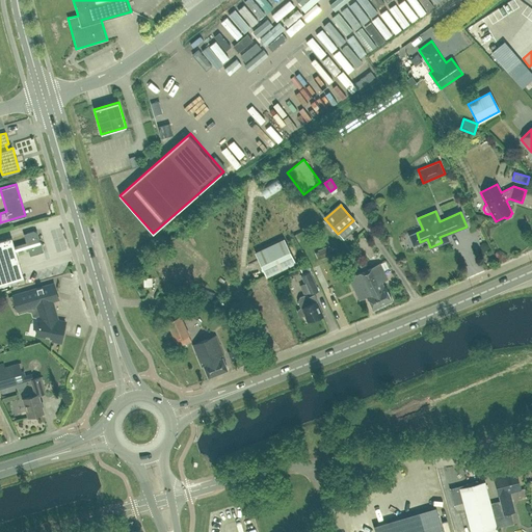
[(43,251),(36,230),(23,234),(26,242),(14,246),(11,238),(0,240),(0,285),(24,277),(16,250),(27,247),(30,256),(43,251)]
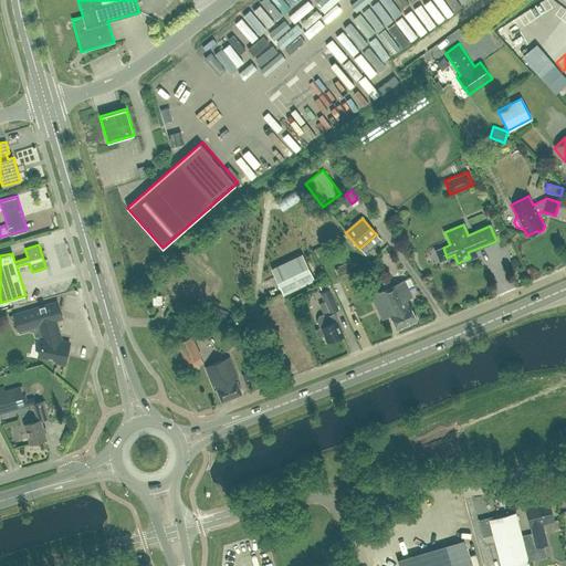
[(302,254),(272,269),(284,295),(315,281),(302,254)]
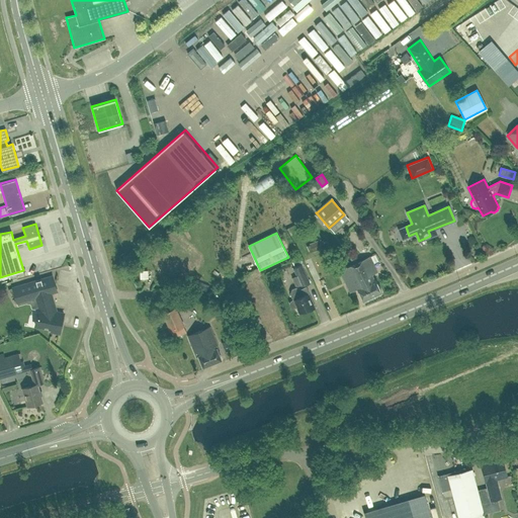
[(171,245),(162,251),(168,261),(178,254),(171,245)]
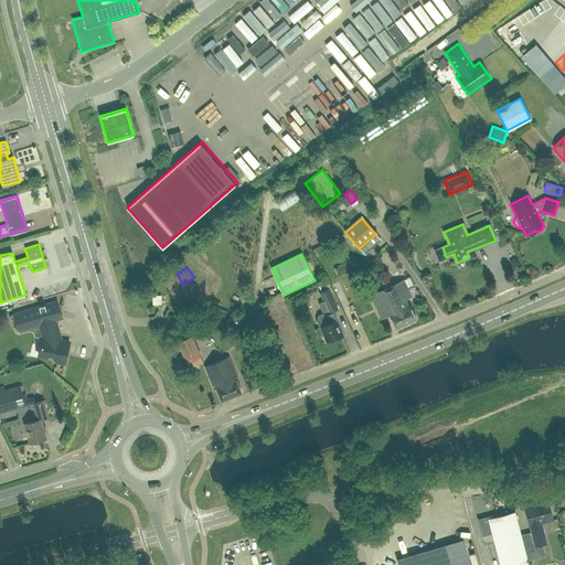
[(170,277),(149,290),(160,307),(181,295),(170,277)]
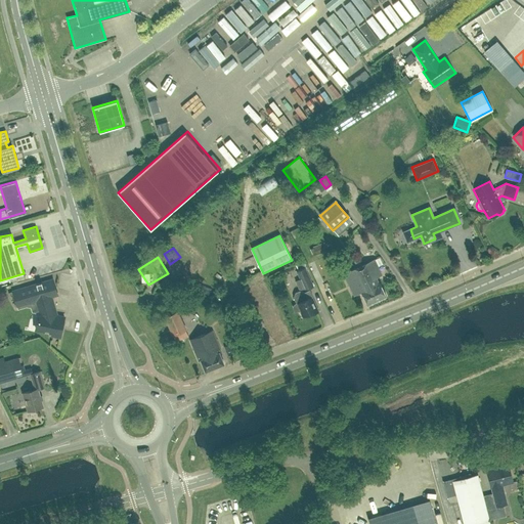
[(360,266),(377,301),(386,296),(379,282),(378,282),(375,277),(378,276),(370,261),(360,266)]
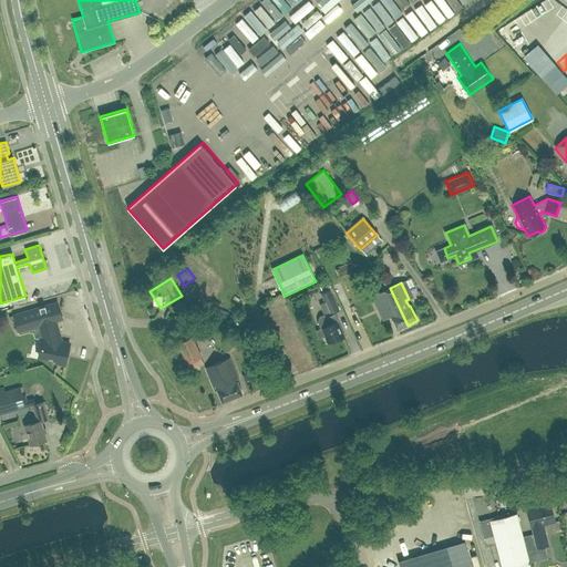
[(390,288),(379,292),(389,316),(390,316),(398,330),(408,326),(390,288)]
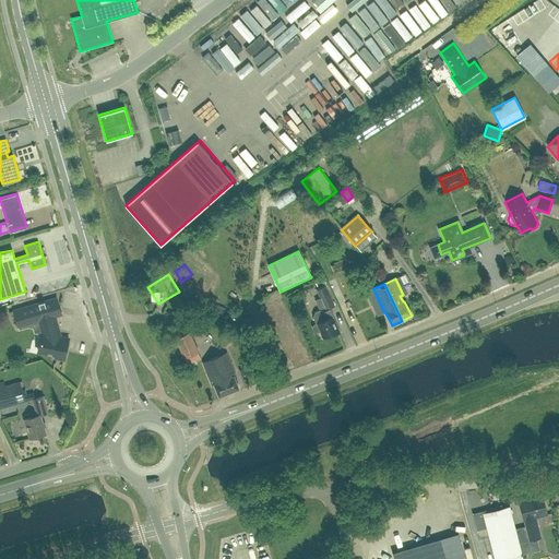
[(334,304),(326,285),(317,289),(320,298),(316,300),(319,309),(323,307),(324,308),(334,304)]
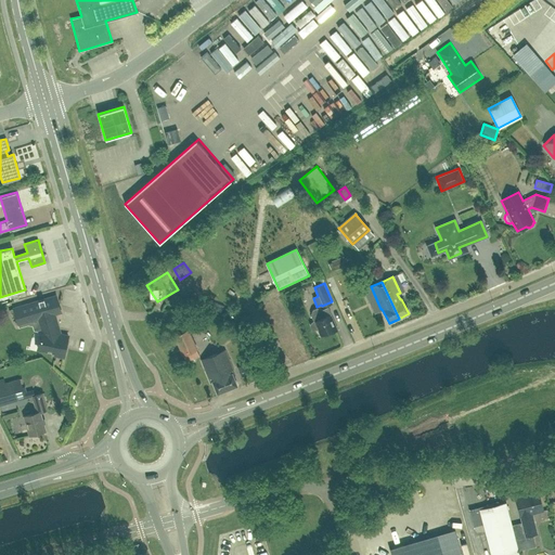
[(61,312),(55,297),(14,309),(20,325),(38,320),(41,332),(38,349),(55,352),(54,356),(63,358),(67,335),(66,337),(60,335),(53,314),(61,312)]
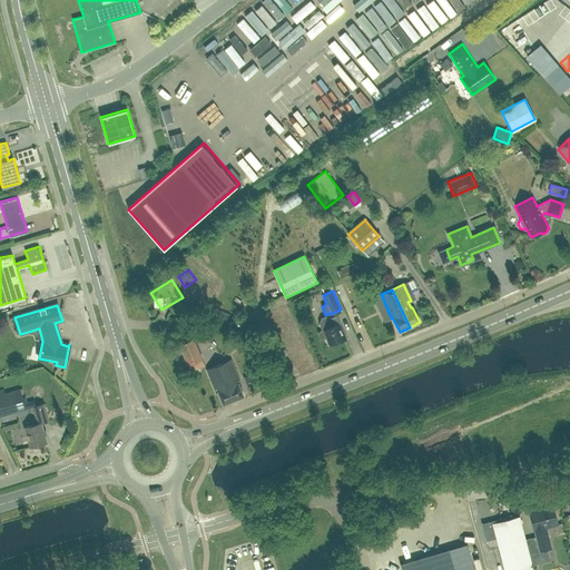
[(340,322),(336,315),(331,318),(325,316),(321,318),(318,323),(322,330),(320,331),(317,333),(320,338),(323,338),(327,337),(330,344),(338,341),(338,342),(344,340),(337,323),(340,322)]
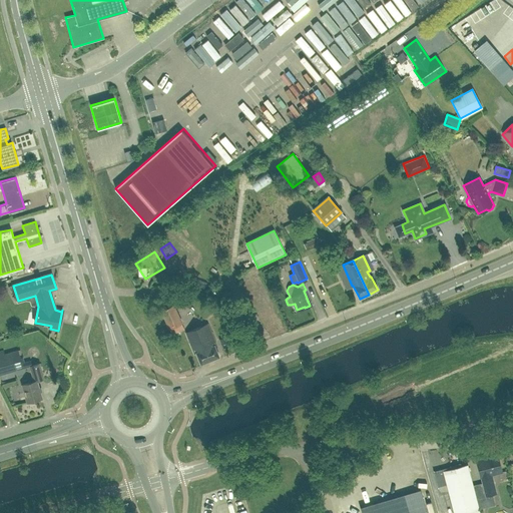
[(184,329),(171,300),(158,305),(171,335),(184,329)]
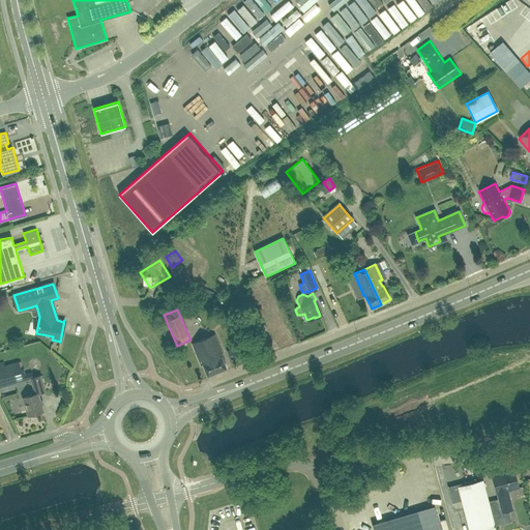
[(226,369),(222,356),(224,356),(214,334),(192,344),(201,365),(203,364),(207,376),(226,369)]
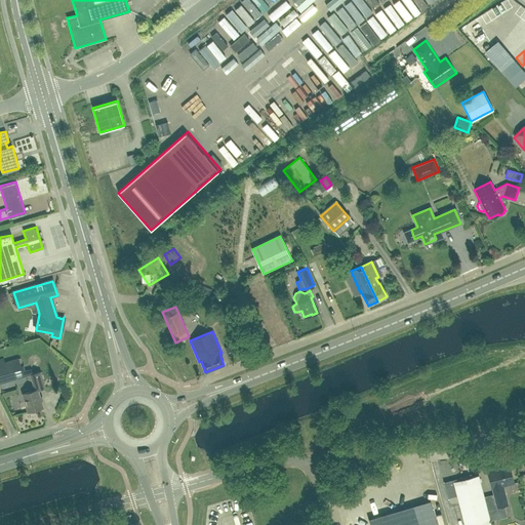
[(0,359),(0,384),(24,376),(18,358),(5,362),(4,358),(0,359)]
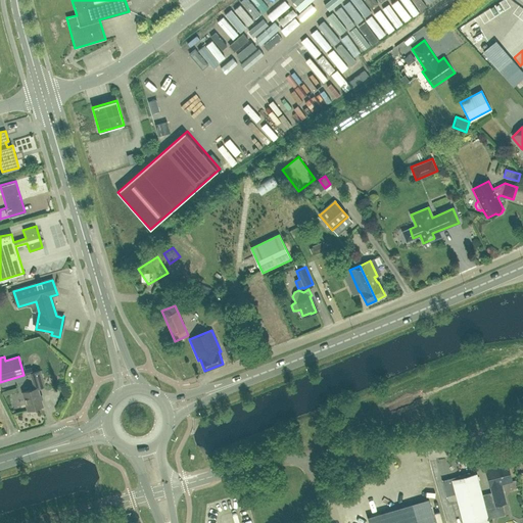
[(45,385),(41,370),(30,373),(34,389),(22,392),(28,410),(42,406),(37,388),(45,385)]
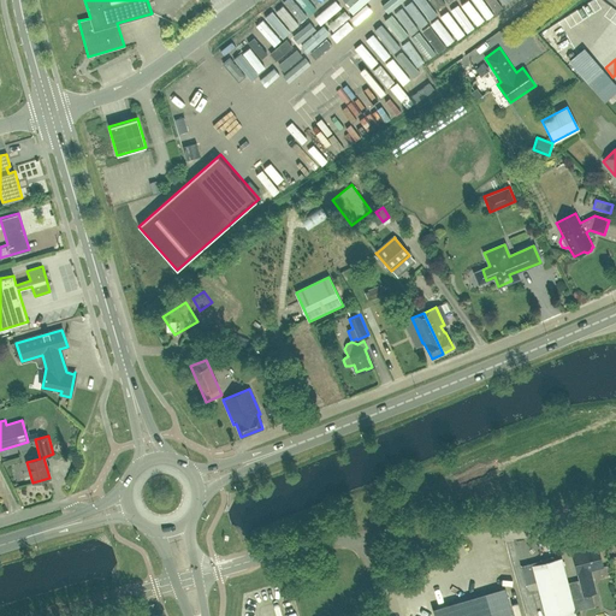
[(602,567),(597,546),(572,552),(582,596),(596,592),(592,580),(588,580),(586,572),(602,567)]
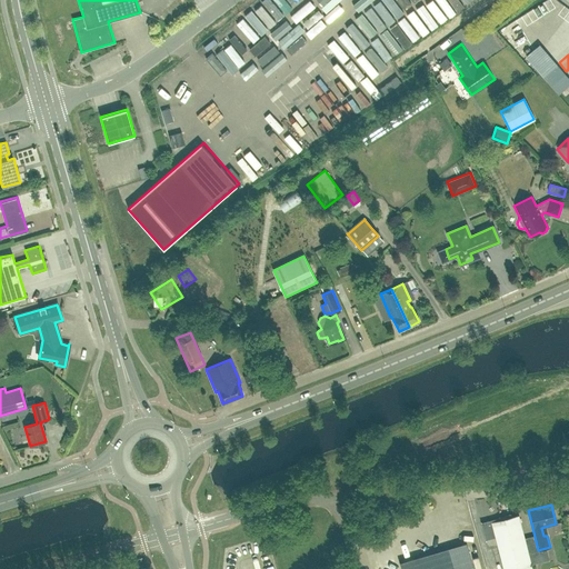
[(531,568),(518,516),(499,520),(498,518),(481,522),(486,539),(495,537),(502,568),(531,568)]
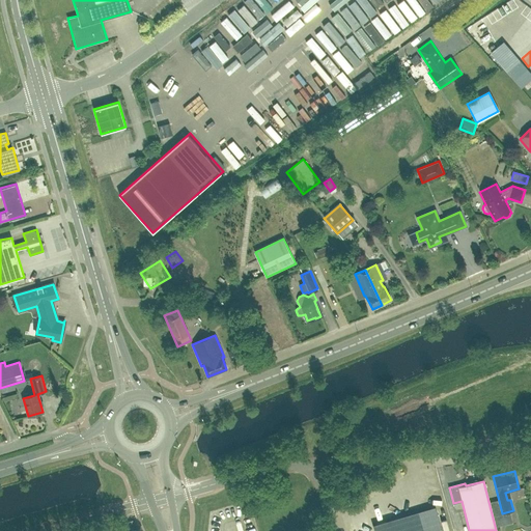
[(442,530),(435,507),(372,525),(374,530),(442,530)]
